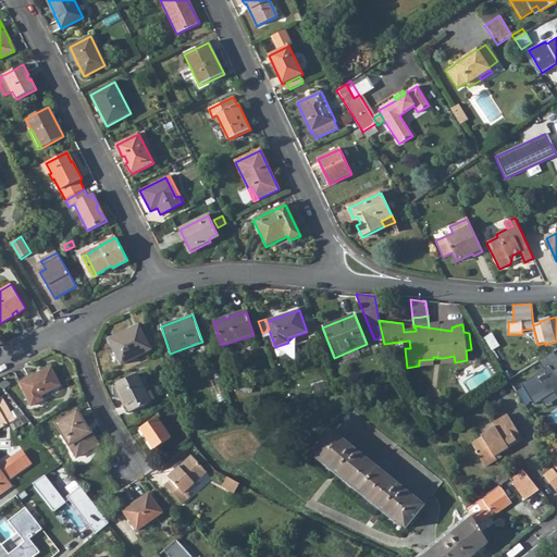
[(119,341),(111,344),(122,364),(151,350),(139,325),(116,336),(119,341)]
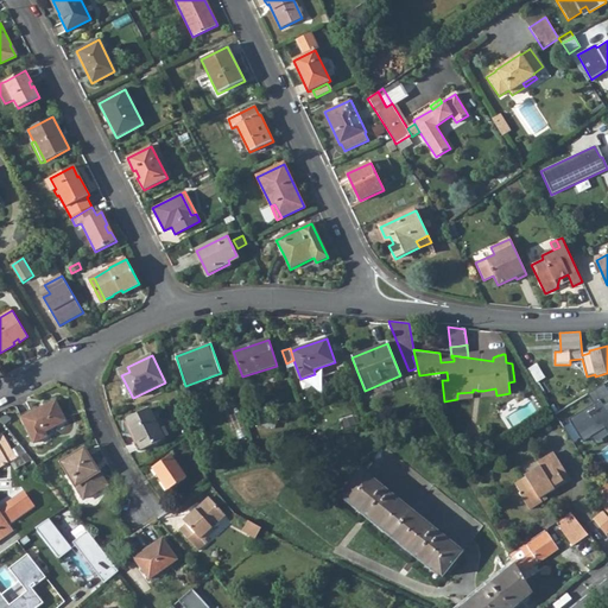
[(45,431),(65,422),(56,400),(21,418),(33,443),(48,437),(45,431)]
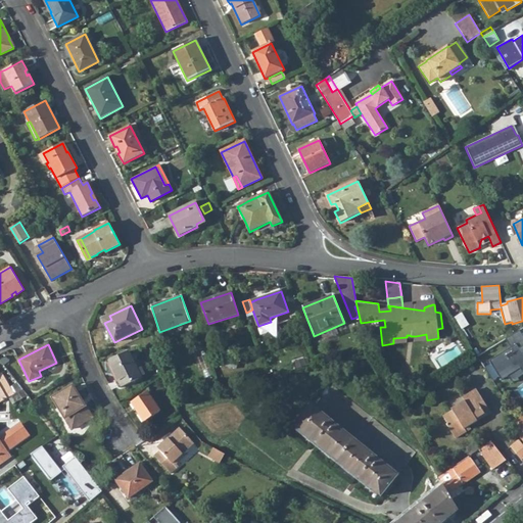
[(491,364),(484,368),(492,381),(498,377),(501,380),(520,369),(522,372),(522,371),(522,345),(519,348),(516,344),(489,361),(491,364)]
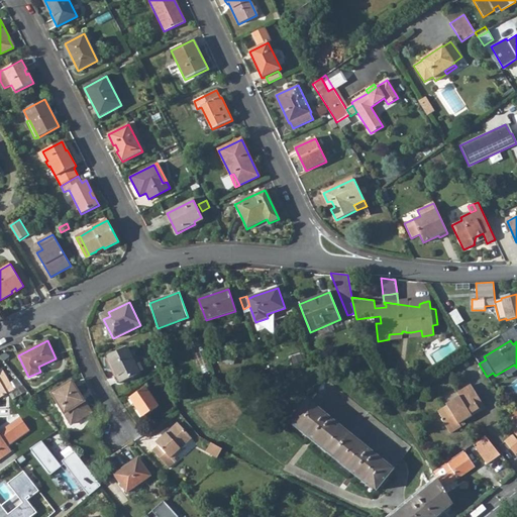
[(135,365),(127,348),(108,357),(120,383),(139,373),(135,365)]
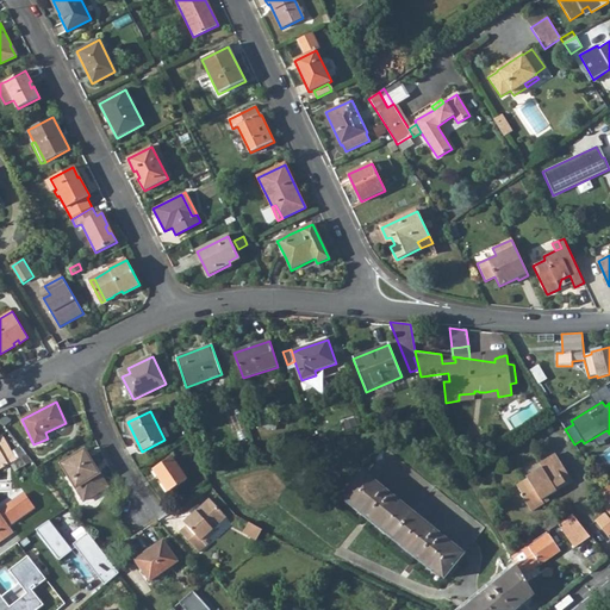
[(160,430),(165,440),(170,437),(166,428),(160,430)]
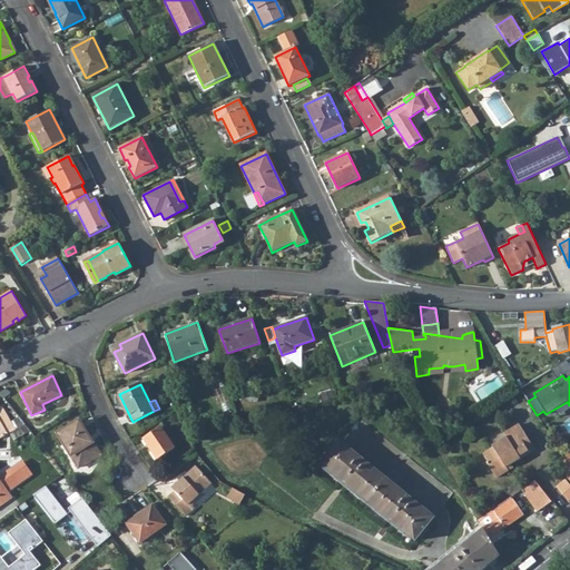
[(19,418),(11,422),(2,406),(0,408),(0,439),(9,434),(25,424),(21,420),(19,418)]
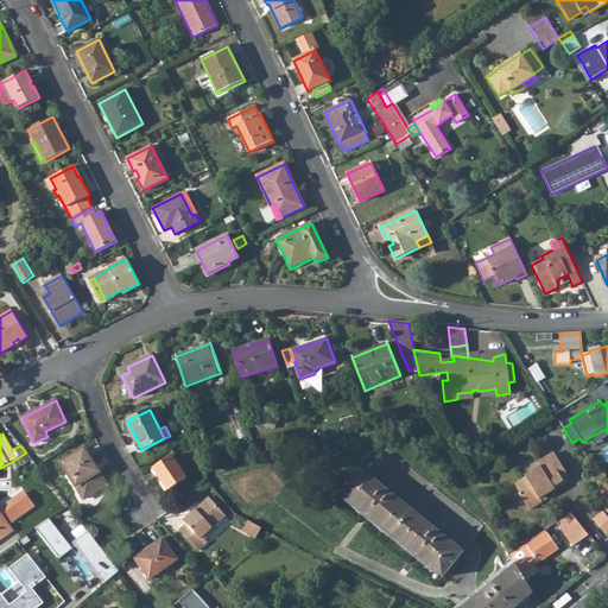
[(20,445),(23,448),(26,445),(18,436),(16,438),(20,445)]
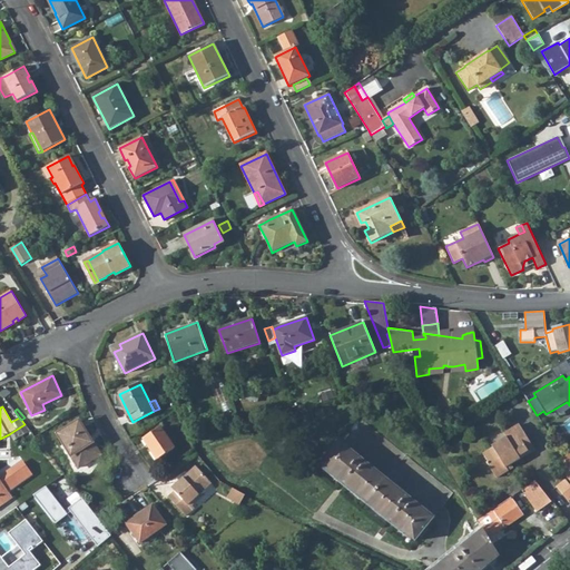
[(452,493),(359,418),(320,464),(414,540),(452,493)]
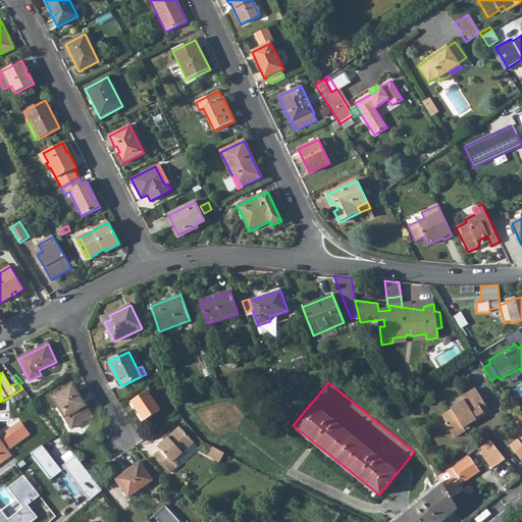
[(92,416),(72,384),(53,397),(72,428),(92,416)]
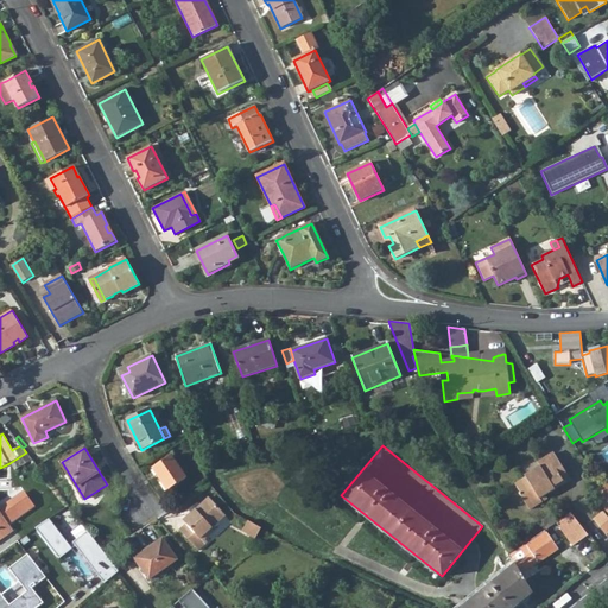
[(10,463),(13,468),(23,463),(26,466),(35,462),(26,453),(10,463)]
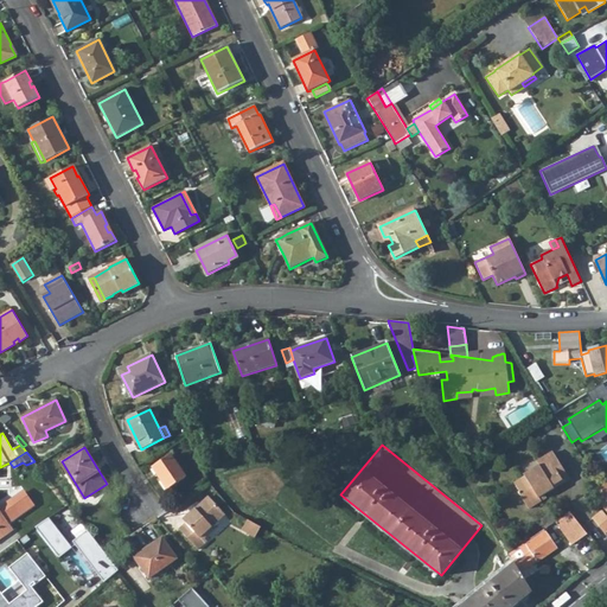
[(566,472),(553,452),(536,461),(538,465),(523,474),(524,477),(515,484),(519,492),(518,492),(528,509),(541,500),(540,497),(544,494),(554,489),(553,486),(562,480),(560,475),(566,472)]
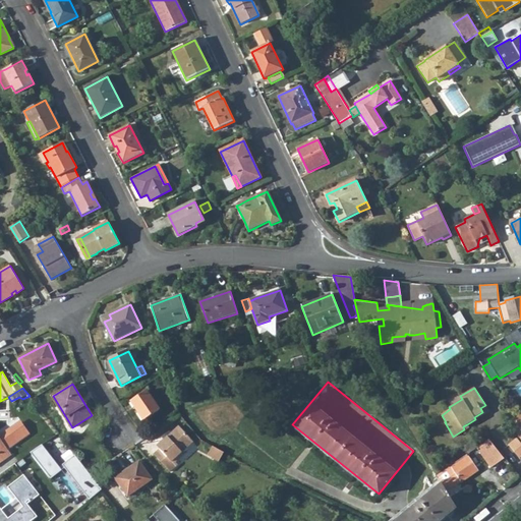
[(143,421),(160,410),(147,391),(131,401),(143,421)]
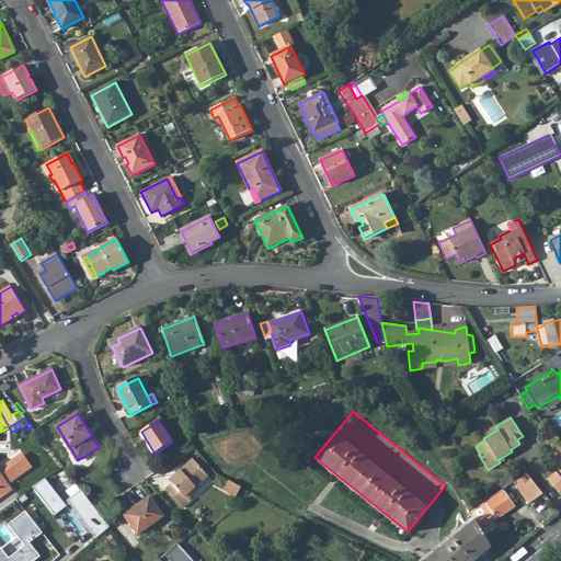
[(511,449),(512,451),(526,443),(523,436),(517,439),(519,444),(511,449)]
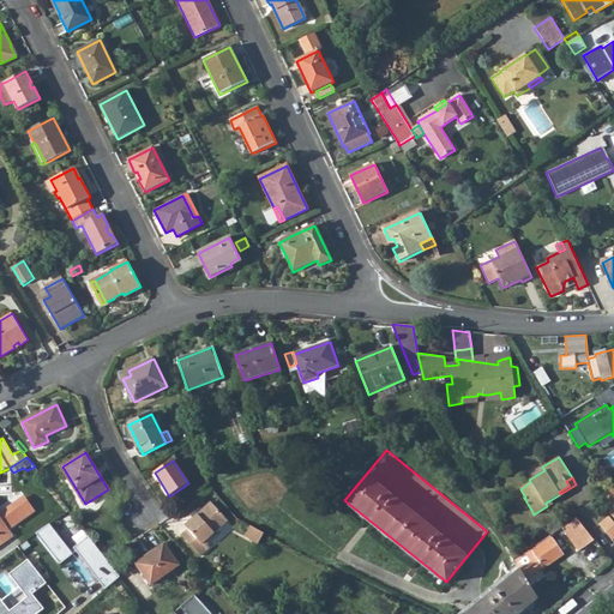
[(600,499),(613,516),(613,513),(613,503),(606,493),(600,499)]
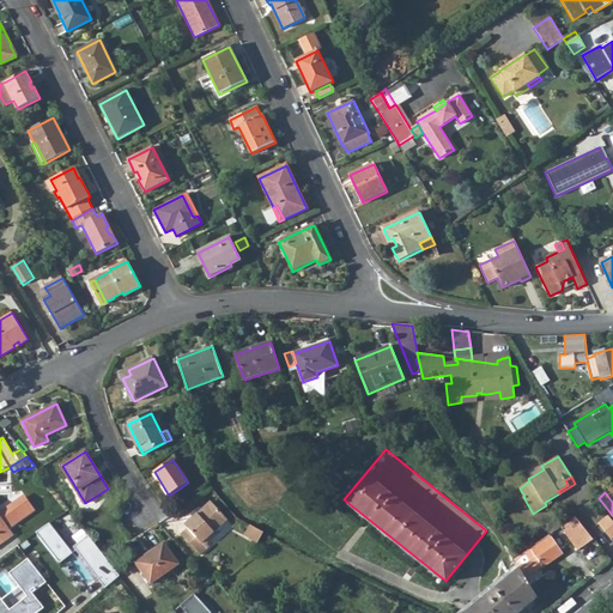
[(188,528),(181,535),(199,556),(210,547),(206,544),(204,541),(211,535),(228,520),(211,502),(184,526),(188,528)]
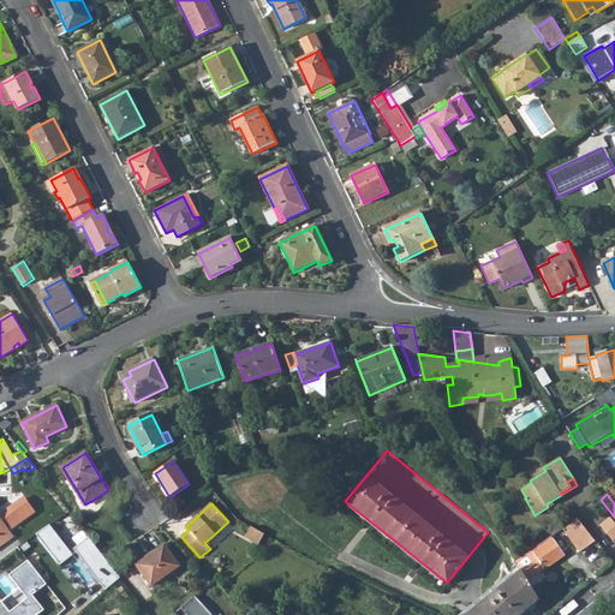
[(548,527),(553,536),(562,530),(565,527),(559,519),(548,527)]
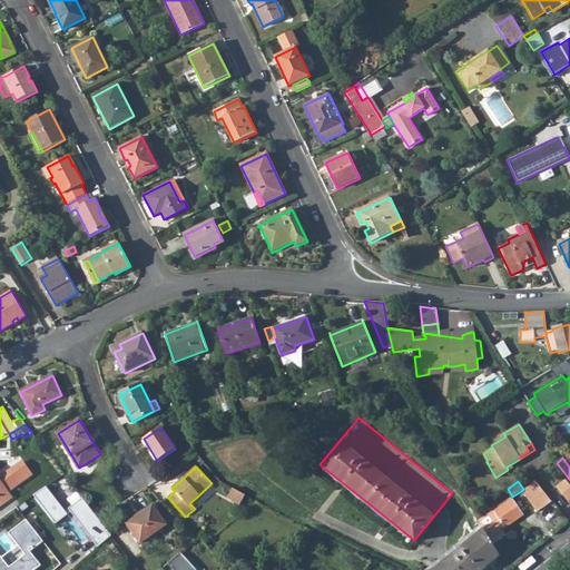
[(521,491),(529,502),(537,512),(551,502),(543,492),(536,481),(523,489),(521,491)]
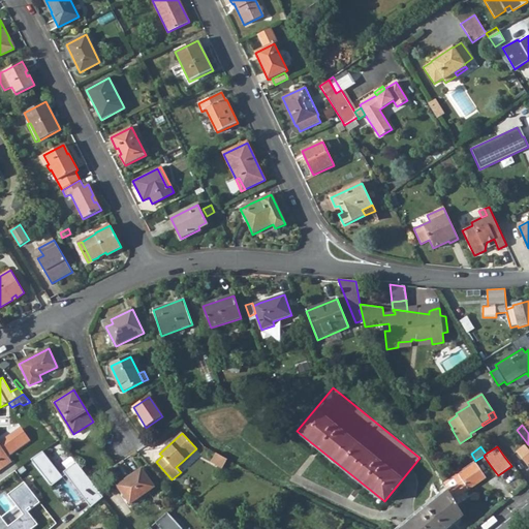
[(0,468),(9,462),(8,460),(2,450),(0,447),(0,468)]
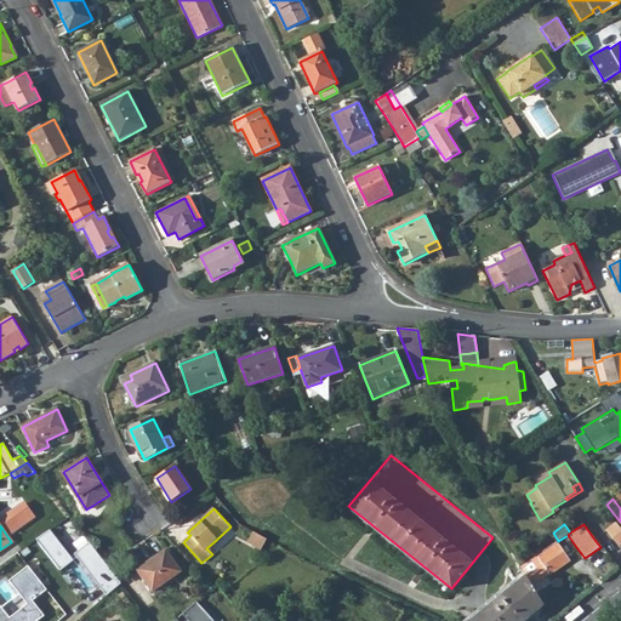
[(3,529),(10,540),(15,536),(7,525),(3,529)]
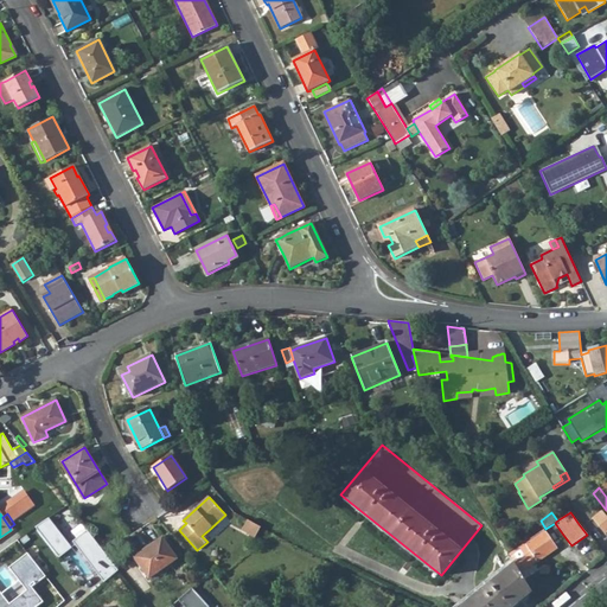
[(606,516),(594,523),(599,528),(606,519),(606,516)]
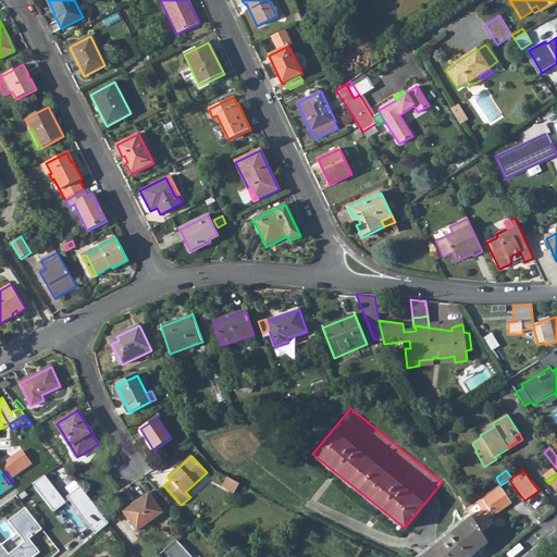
[(45,475),(33,483),(54,511),(65,503),(64,499),(45,475)]
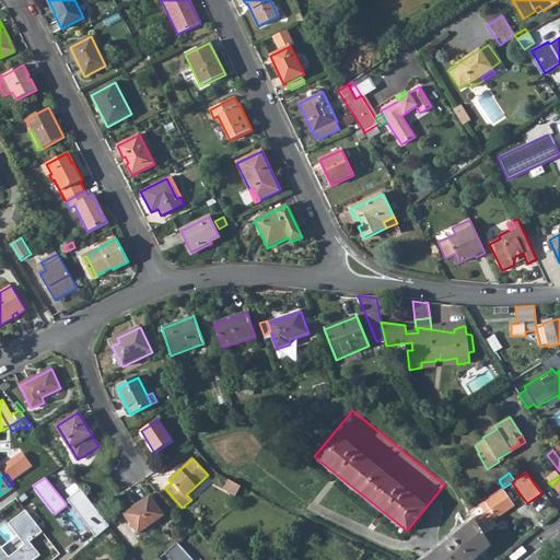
[(235,494),(241,486),(228,479),(223,489),(235,494)]
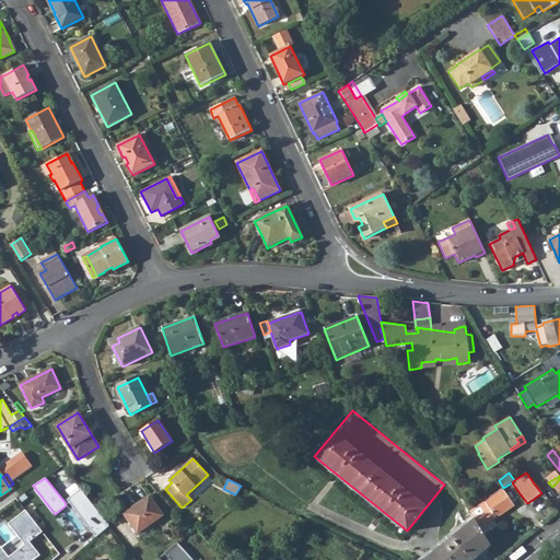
[(95,510),(80,490),(67,500),(69,503),(96,537),(109,526),(95,510)]
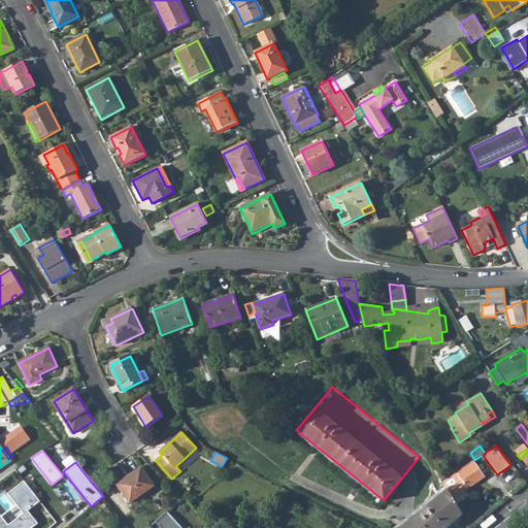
[(484,476),(474,463),(458,474),(457,472),(442,482),(448,491),(453,498),(484,476)]
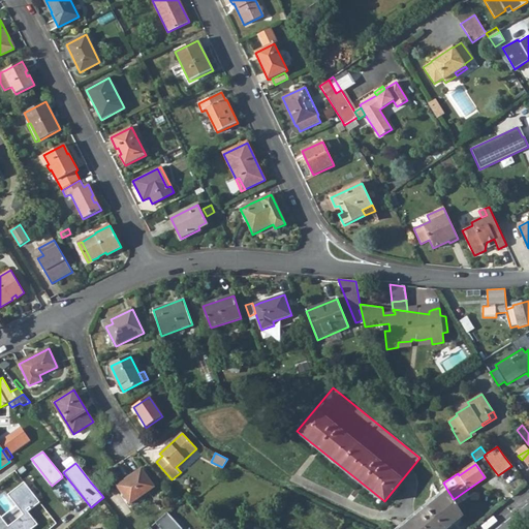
[(154,487),(142,468),(129,476),(129,477),(117,486),(132,507),(146,498),(144,495),(154,487)]
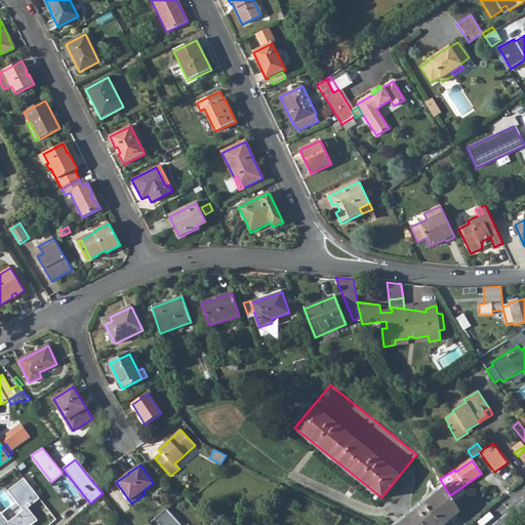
[(450,495),(445,488),(399,524),(442,524),(459,511),(450,495)]
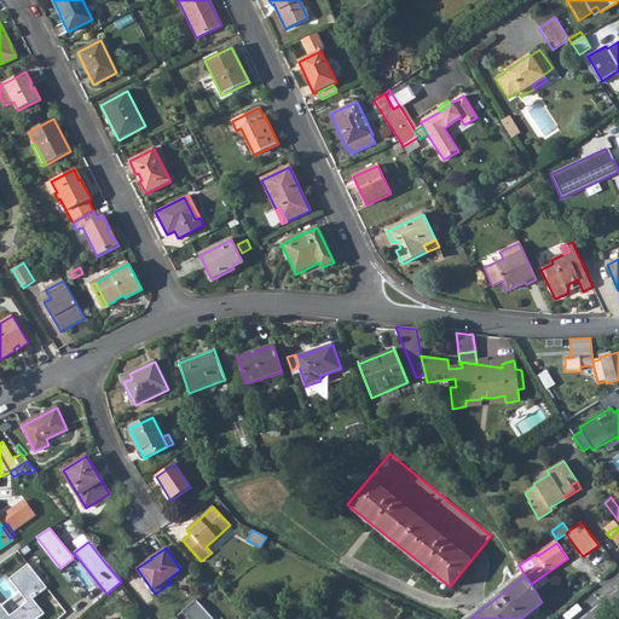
[(217,583),(209,589),(215,596),(221,590),(217,583)]
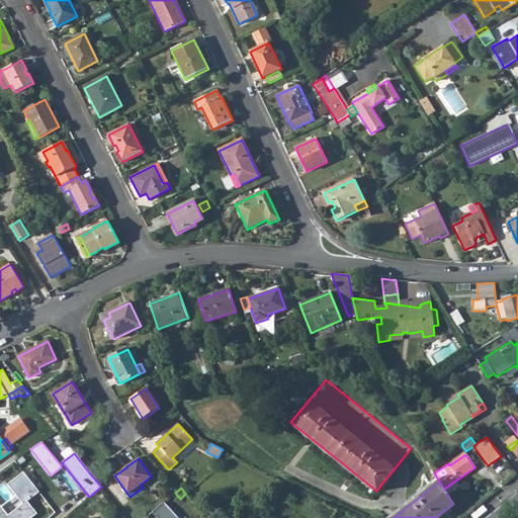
[(190,499),(185,494),(180,499),(185,504),(190,499)]
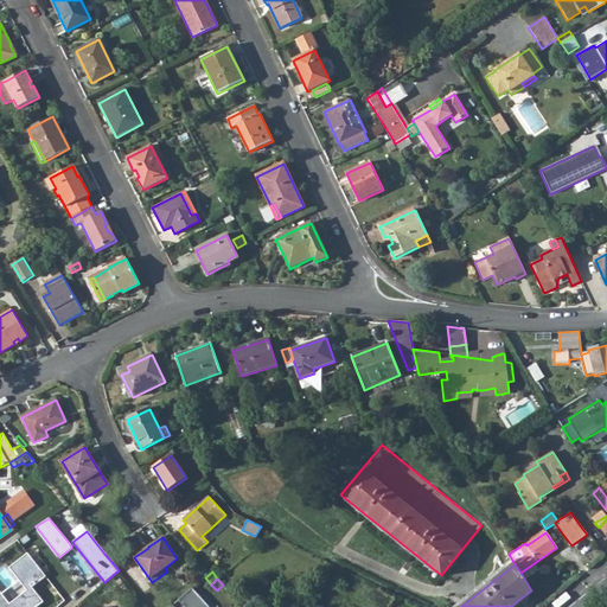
[(209,606),(192,588),(172,606),(171,606),(209,606)]
